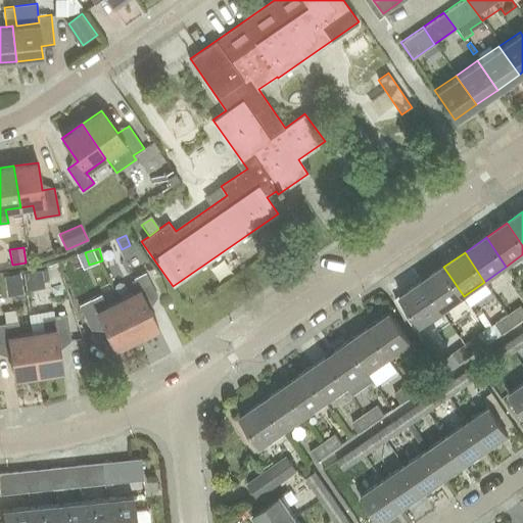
[(442,311),(464,296),(443,267),(422,282),(442,311)]
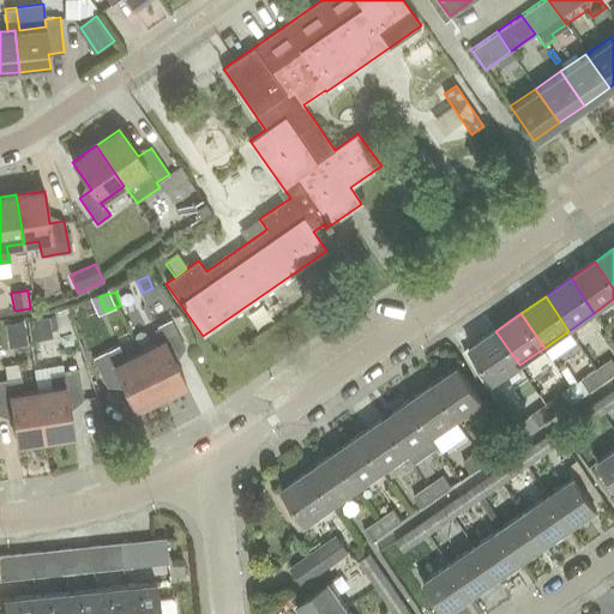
[(48,318),(28,321),(31,342),(52,339),(50,329),(48,318)]
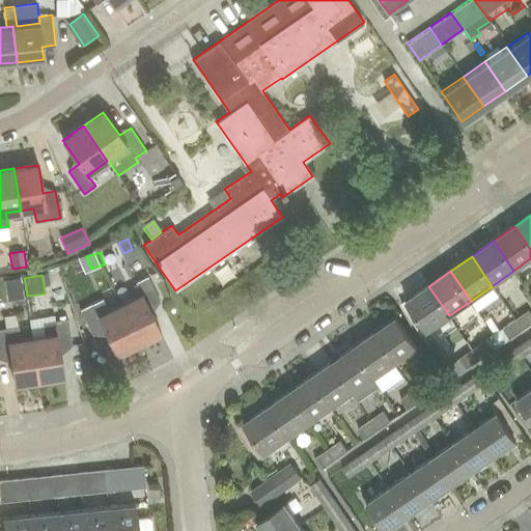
[(141,295),(119,305),(138,343),(161,333),(148,307),(160,301),(147,277),(136,282),(141,295)]
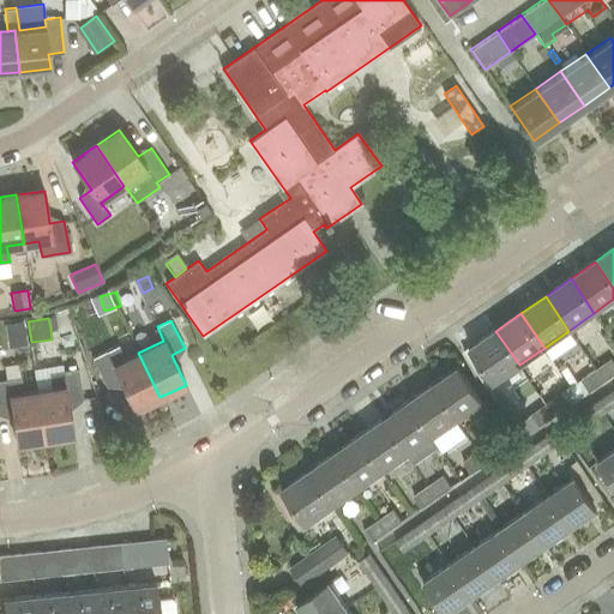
[(24,323),(5,325),(8,348),(28,345),(24,323)]
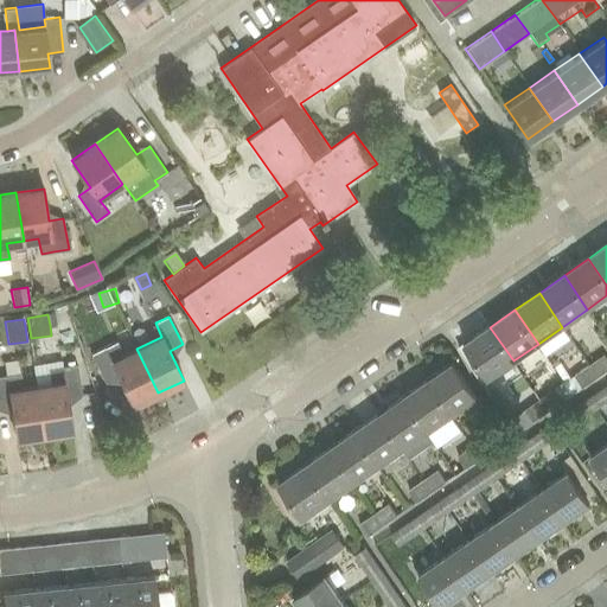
[(487,379),(513,360),(490,327),(464,345),(487,379)]
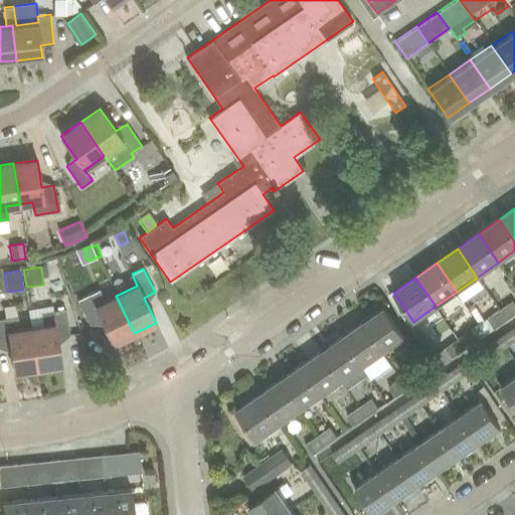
[(100,290),(89,295),(95,307),(106,301),(100,290)]
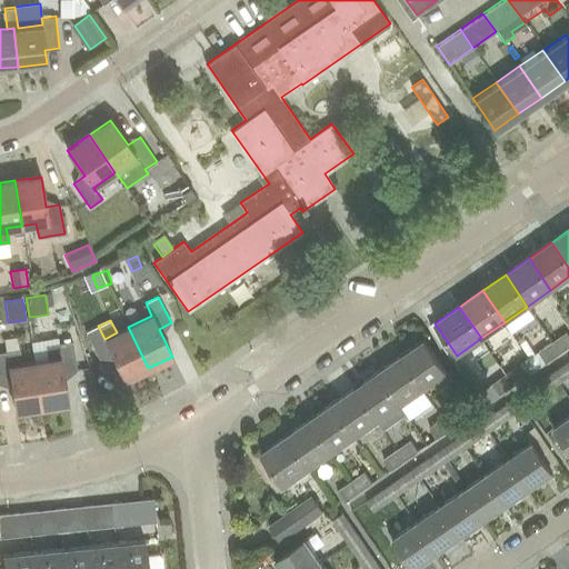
[(98,326),(86,332),(98,358),(111,352),(125,380),(148,368),(128,327),(117,332),(105,339),(98,326)]
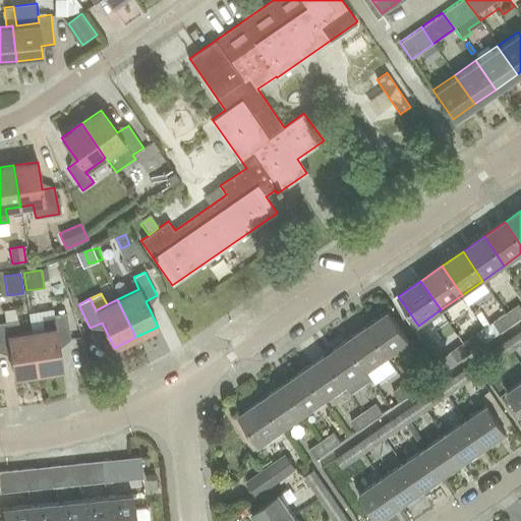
[(520,317),(520,308),(518,305),(506,313),(513,324),(520,317)]
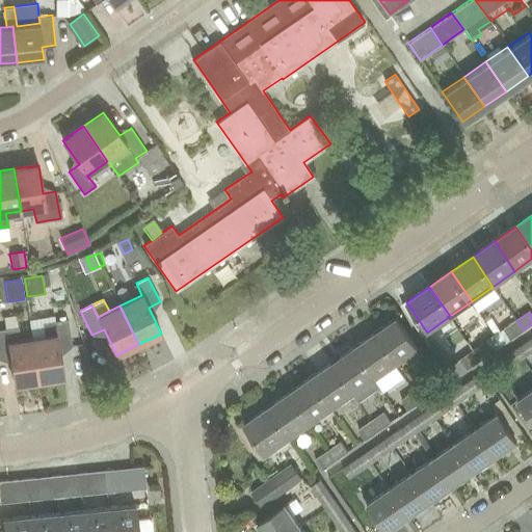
[(38,381),(63,377),(58,349),(72,347),(68,319),(44,323),(46,337),(32,339),(38,381)]
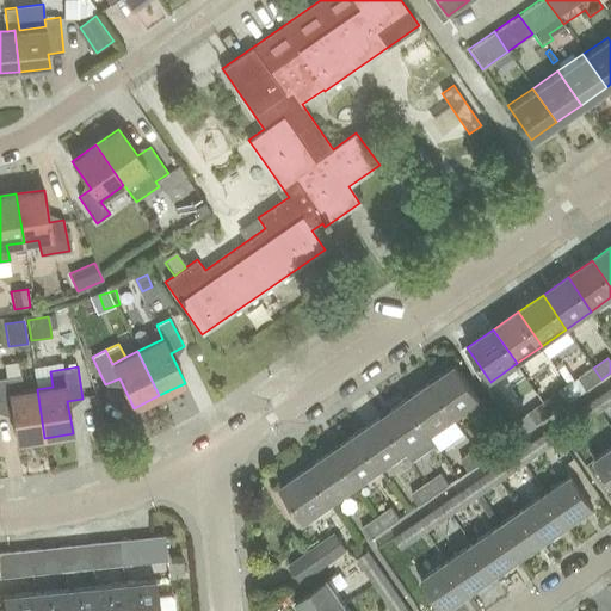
[(454,419),(480,401),(455,366),(430,384),(454,419)]
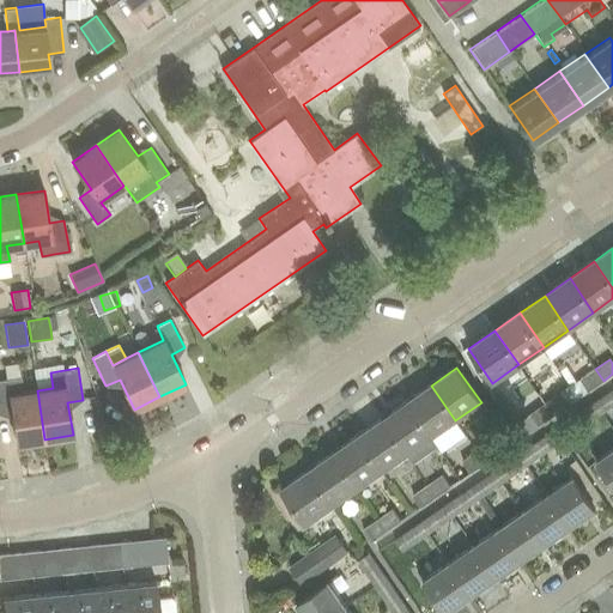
[(588,392),(604,381),(595,369),(580,380),(588,392)]
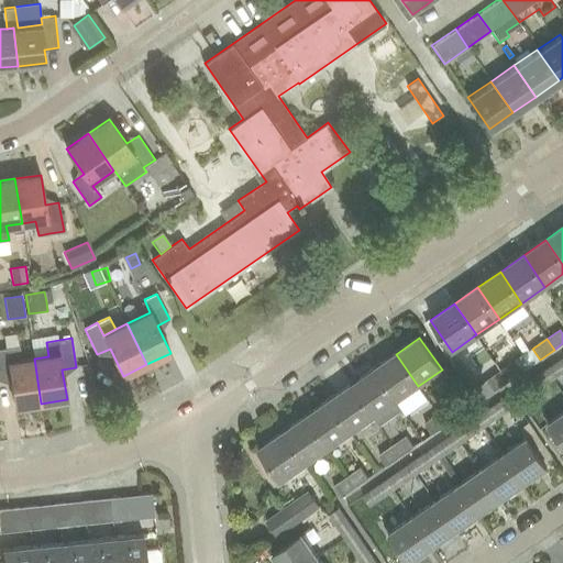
[(19,361),(18,346),(0,349),(0,378),(10,377),(14,407),(41,404),(34,359),(19,361)]
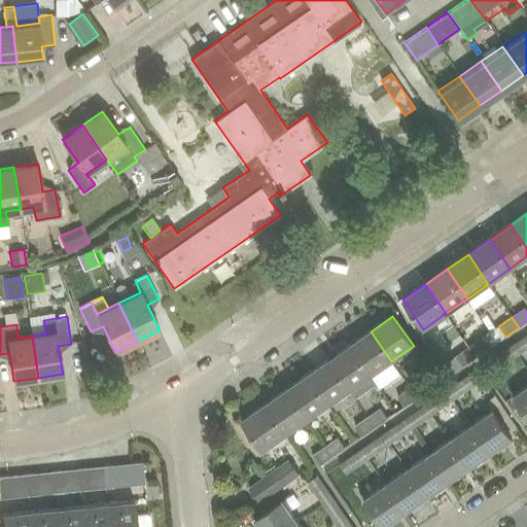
[(498,326),(482,338),(489,348),(505,337),(498,326)]
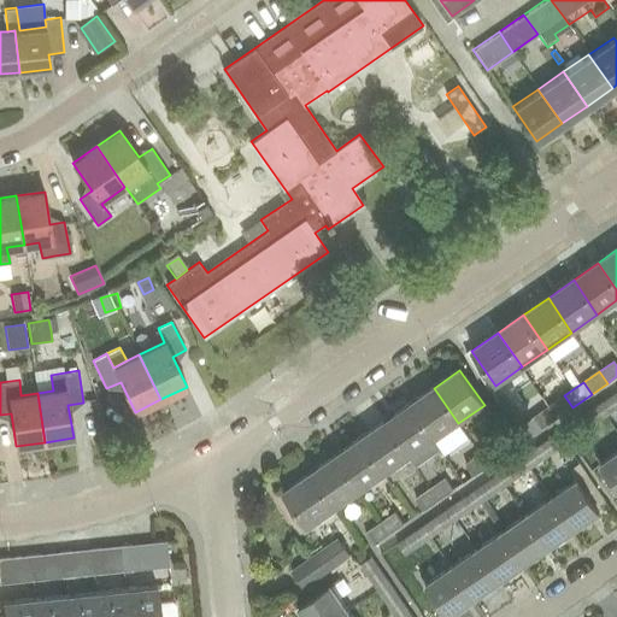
[(434,441),(458,423),(434,388),(409,405),(434,441)]
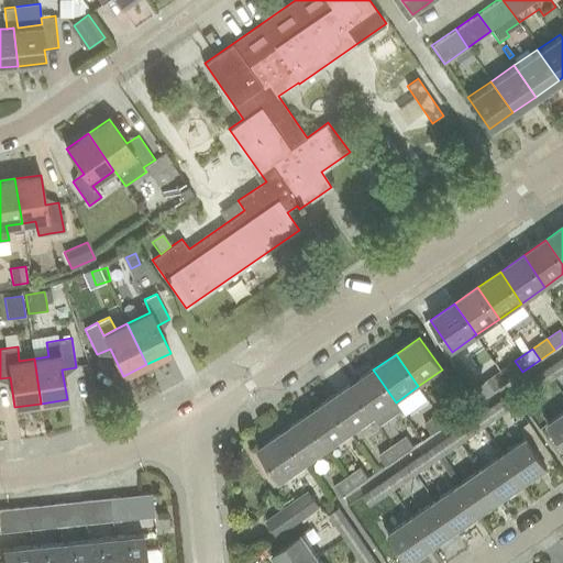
[(562,356),(544,370),(552,381),(562,372),(562,356)]
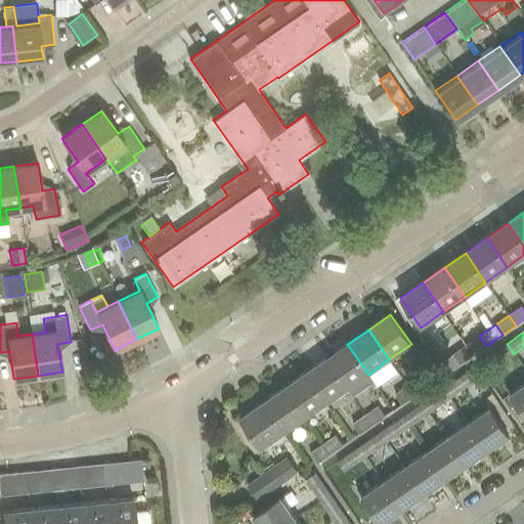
[(486,346),(479,336),(466,345),(473,355),(486,346)]
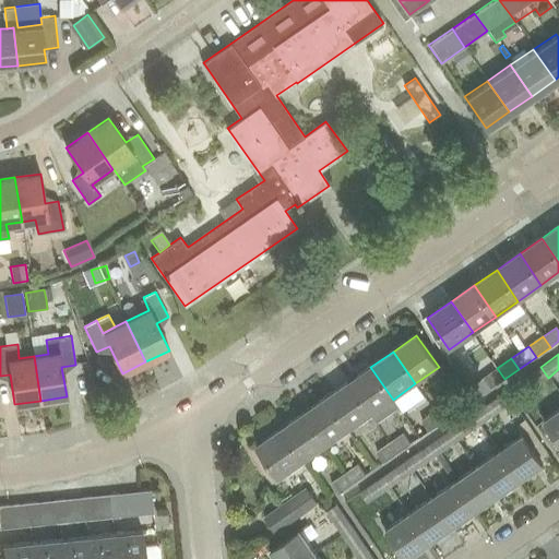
[(370,415),(393,400),(370,367),(347,382),(370,415)]
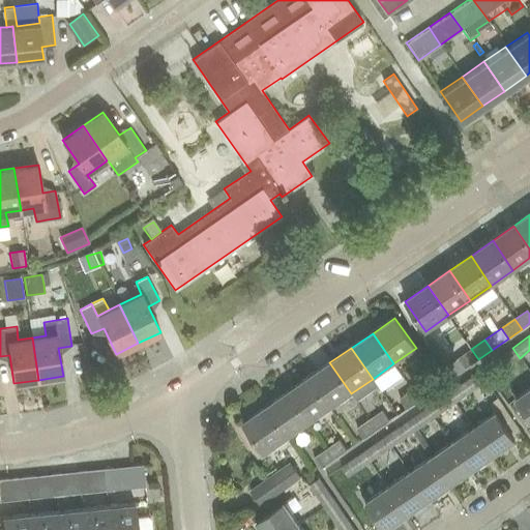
[(491,363),(498,373),(520,358),(512,348),(491,363)]
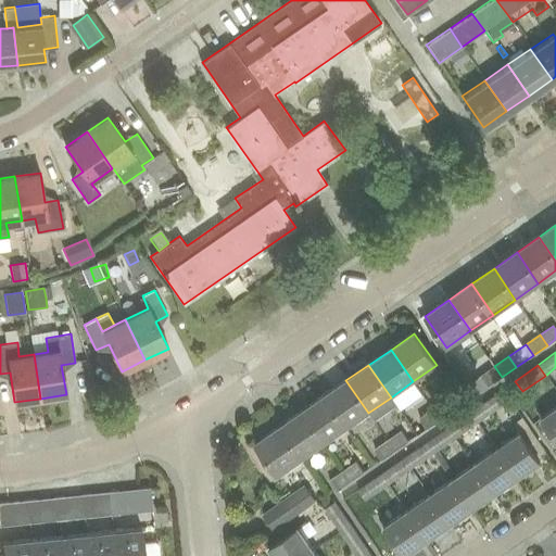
[(489,387),(502,377),(494,366),(481,375),(489,387)]
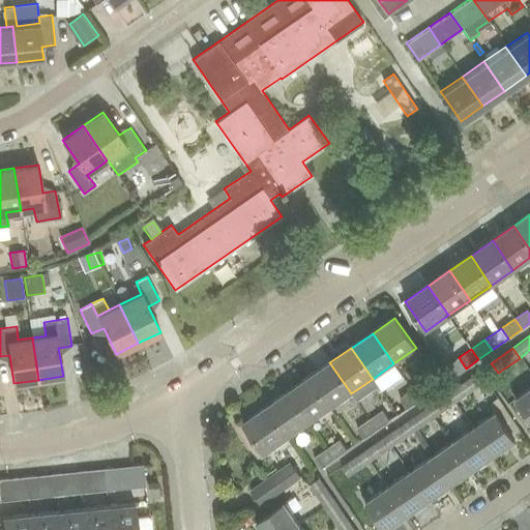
[(329,409),(351,393),(329,362),(308,378),(329,409)]
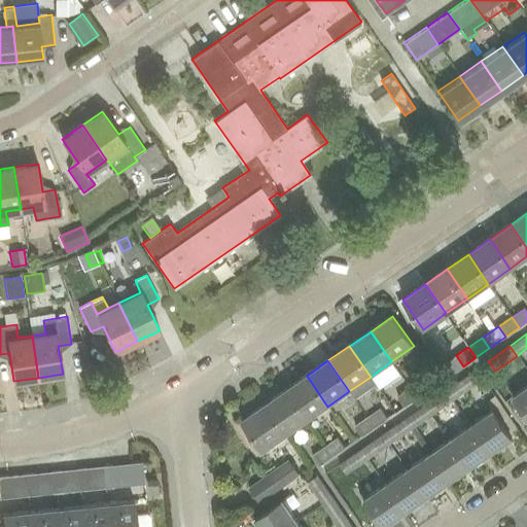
[(453,399),(475,385),(467,375),(446,390),(453,399)]
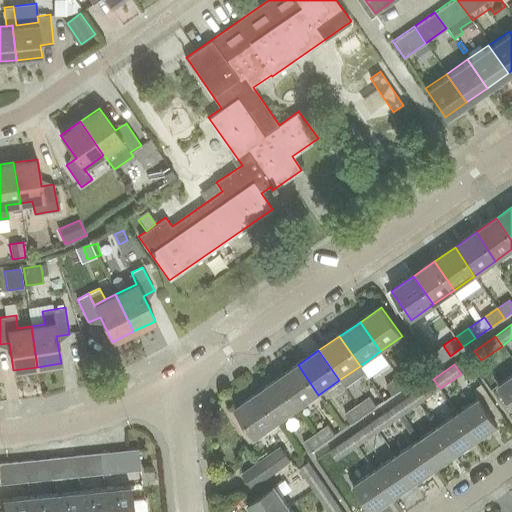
[(298,409),(318,395),(298,365),(277,379),(298,409)]
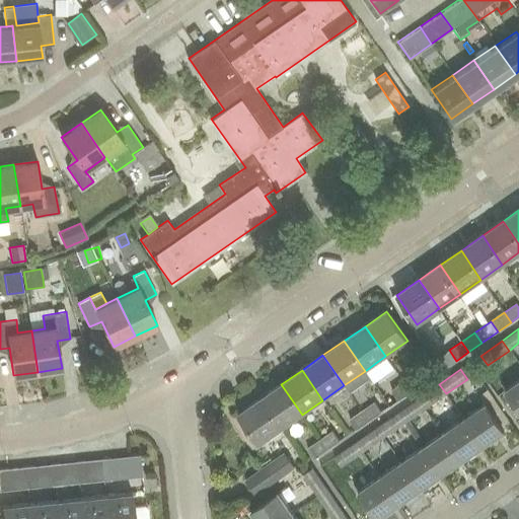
[(403,382),(411,392),(424,383),(417,372),(403,382)]
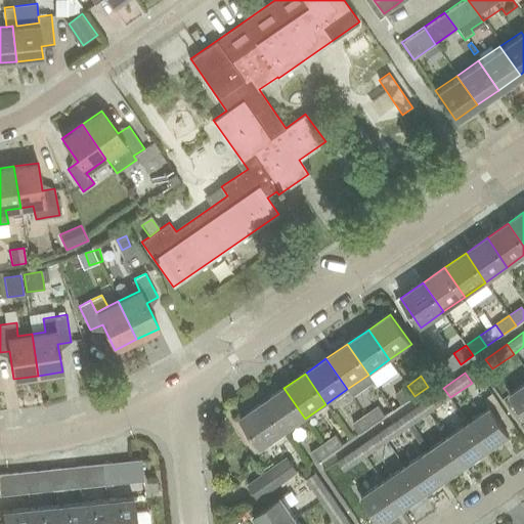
[(523,384),(510,394),(523,415),(523,384)]
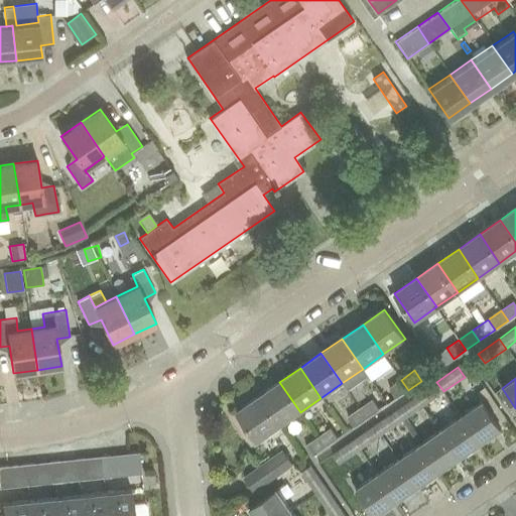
[(395,399),(408,390),(401,380),(388,388),(395,399)]
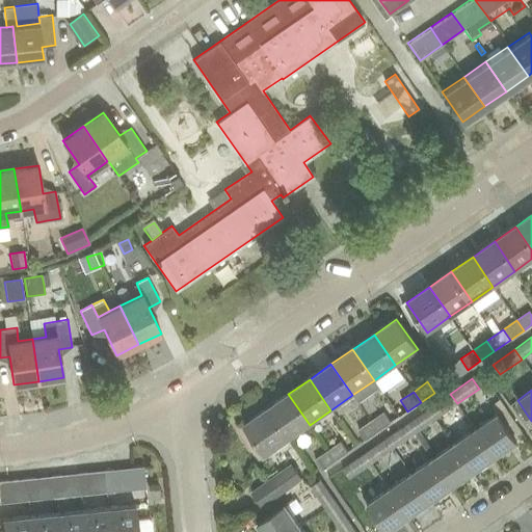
[(288,440),(310,425),(288,394),(266,409),(288,440)]
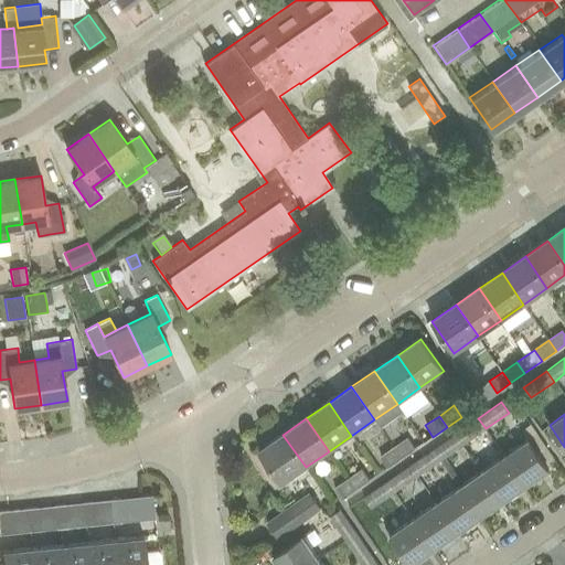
[(455,434),(462,445),(486,428),(478,418),(455,434)]
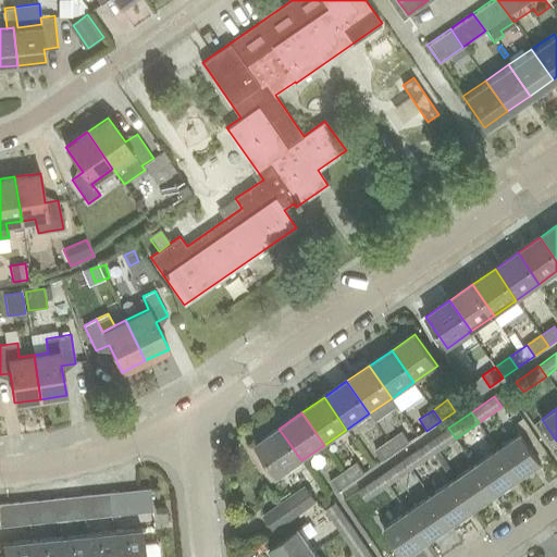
[(448,428),(426,444),(433,454),(456,438),(448,428)]
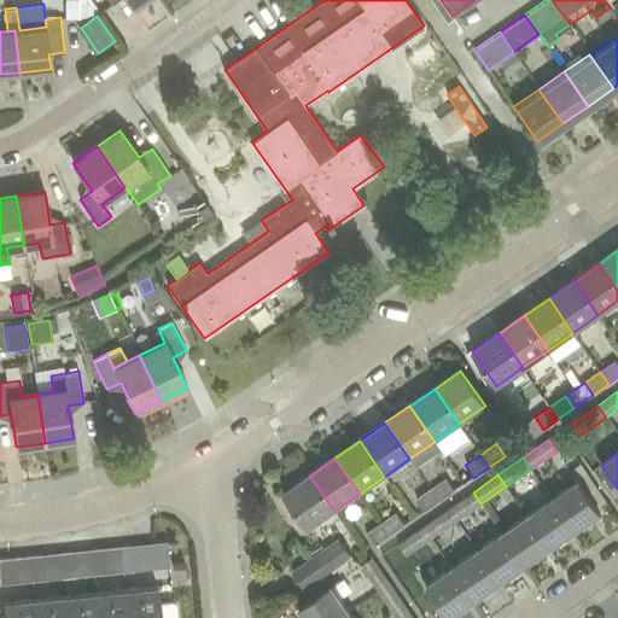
[(308,530),(334,511),(309,476),(283,494),(308,530)]
